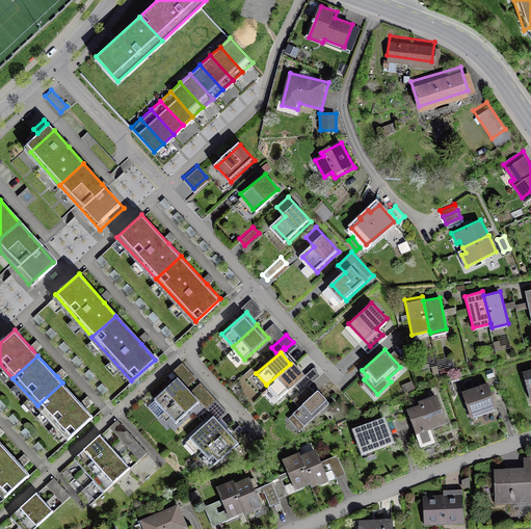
[(158,416),(164,410),(188,388),(198,378),(183,362),(173,372),(177,376),(147,404),(158,416)]
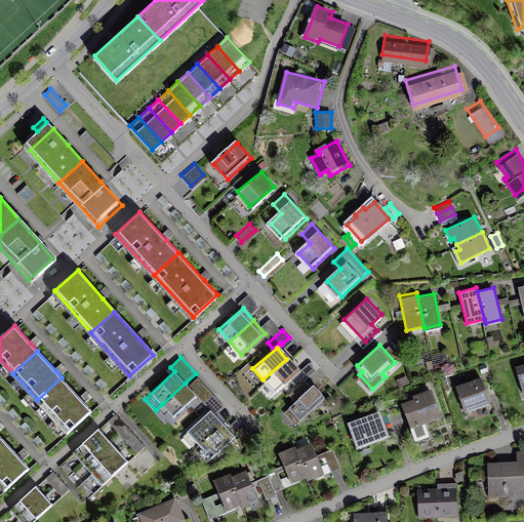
[(298,372),(286,359),(263,379),(274,393),(298,372)]
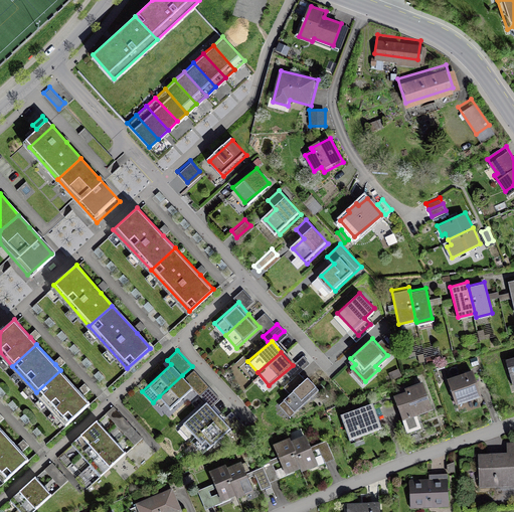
[(284,385),(292,391),(305,375),(298,369),(284,385)]
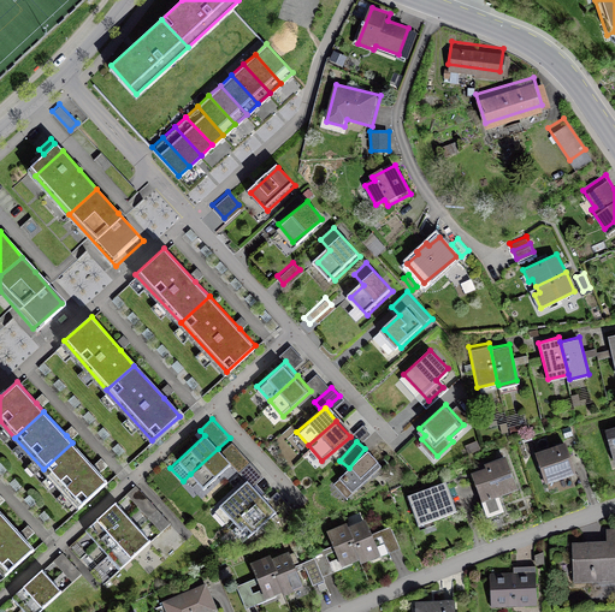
[(95,467),(72,443),(43,469),(78,506),(107,480),(95,467)]
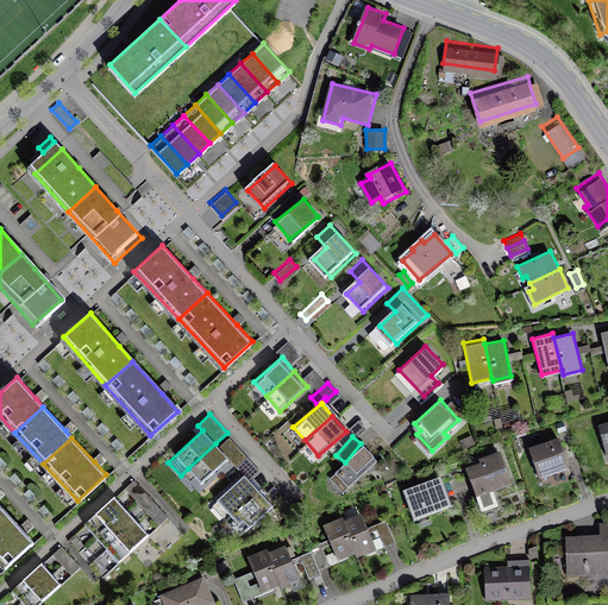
[(219,448),(215,443),(188,468),(200,481),(227,457),(238,468),(250,458),(231,438),(219,448)]
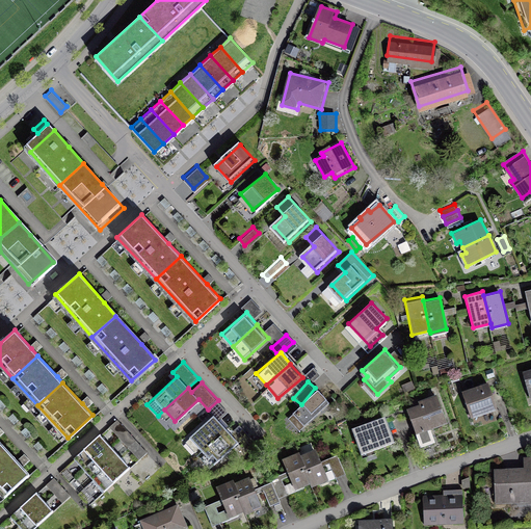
[(493,385),(467,394),(475,418),(501,408),(493,385)]
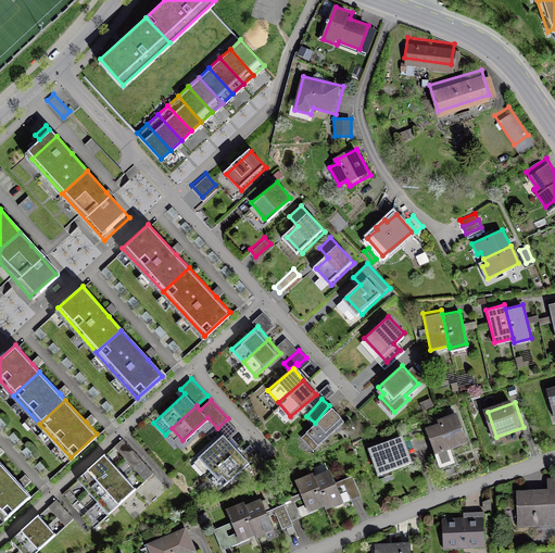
[(335,406),(307,431),(318,443),(345,419),(335,406)]
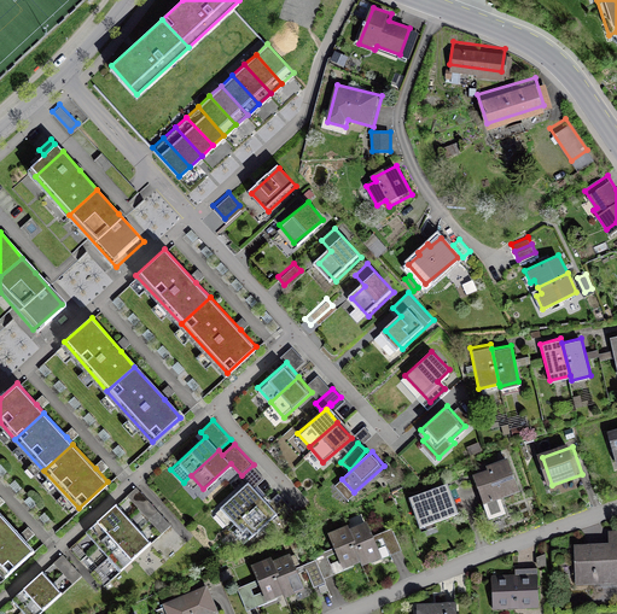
[(516,462),(481,474),(490,503),(525,491),(516,462)]
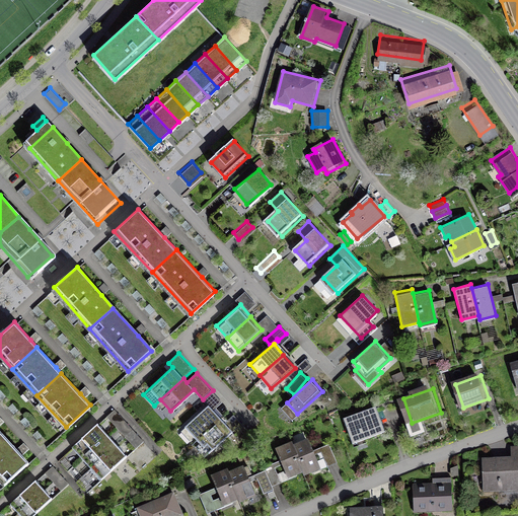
[(183,427),(196,439),(218,418),(206,406),(183,427)]
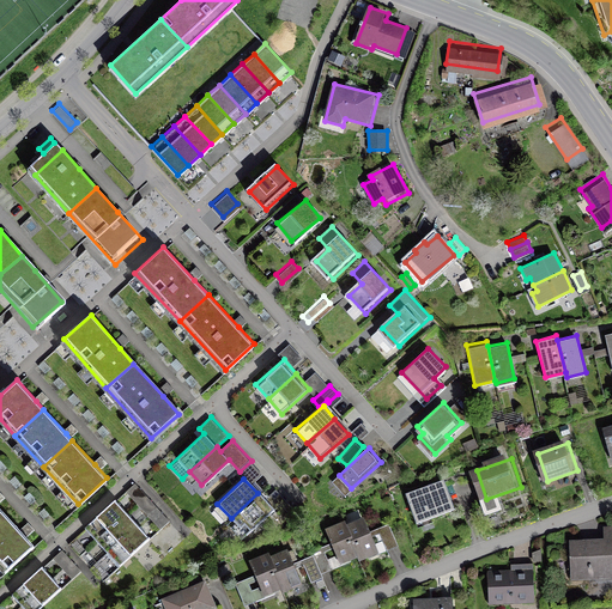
[(450,480),(412,494),(423,522),(461,509),(450,480)]
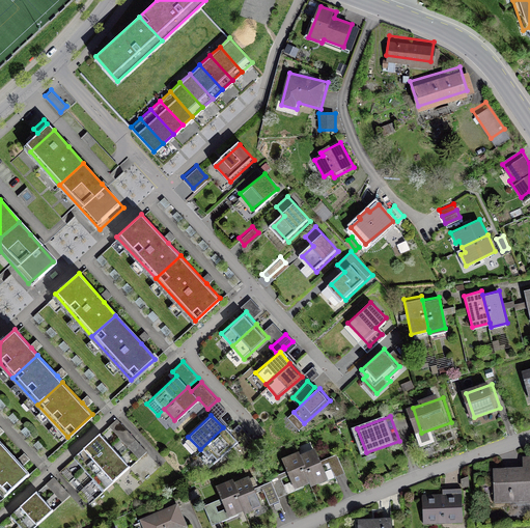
[(235,441),(223,427),(200,449),(208,456),(212,453),(217,459),(235,441)]
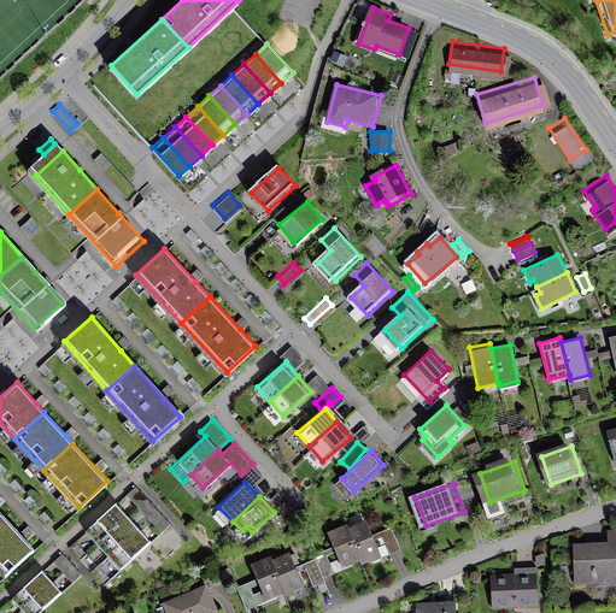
[(84,529),(95,541),(124,514),(113,502),(84,529)]
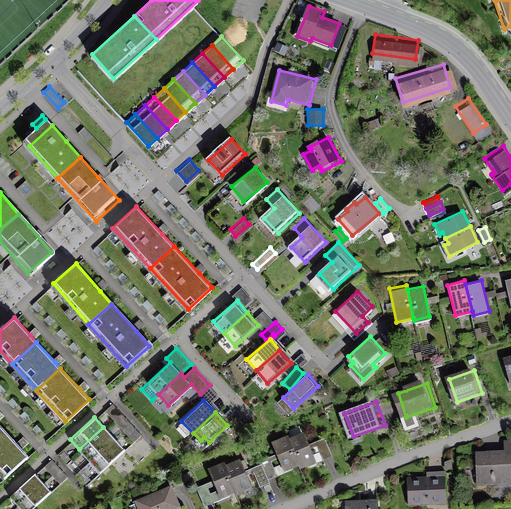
[(17,444),(0,426),(0,471),(3,475),(26,455),(17,444)]
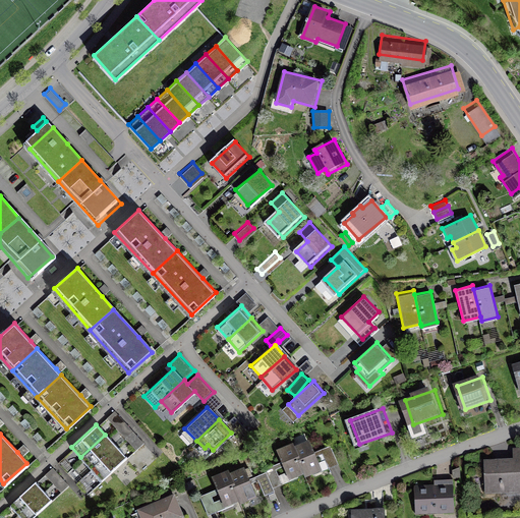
[(115,446),(105,435),(80,457),(90,468),(115,446)]
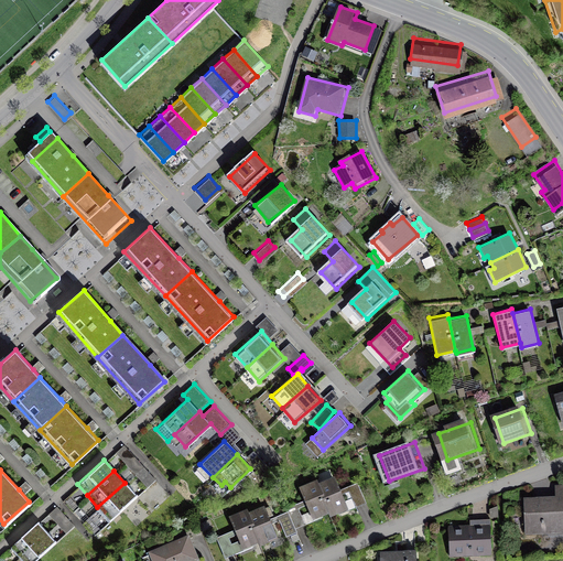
[(333,476),(317,483),(329,510),(332,514),(346,507),(333,476)]
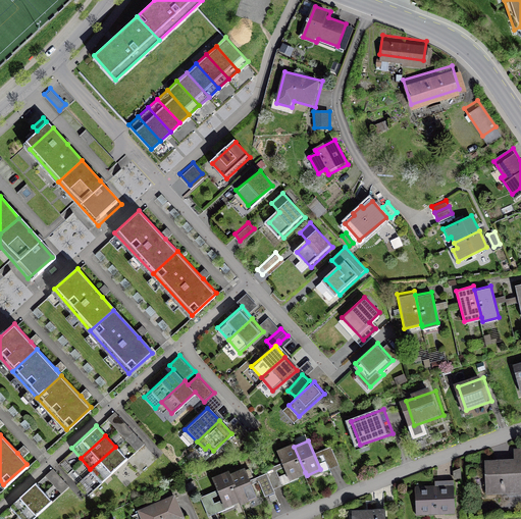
[(290,479),(305,472),(294,447),(293,445),(277,452),(290,479)]
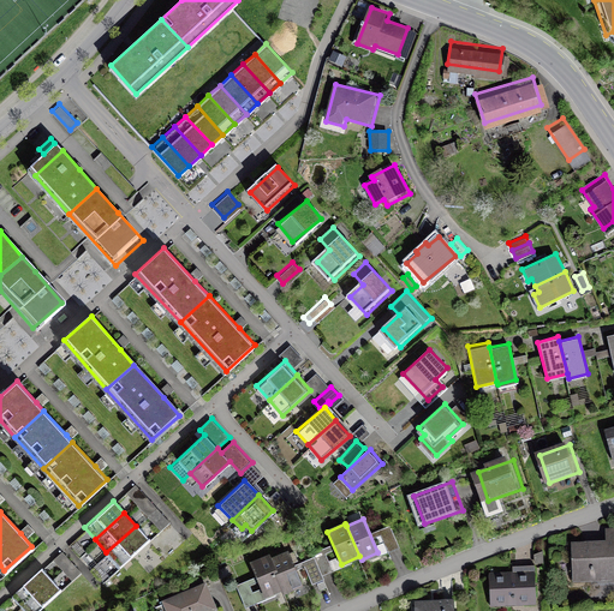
[(149,540),(136,526),(106,552),(119,567),(149,540)]
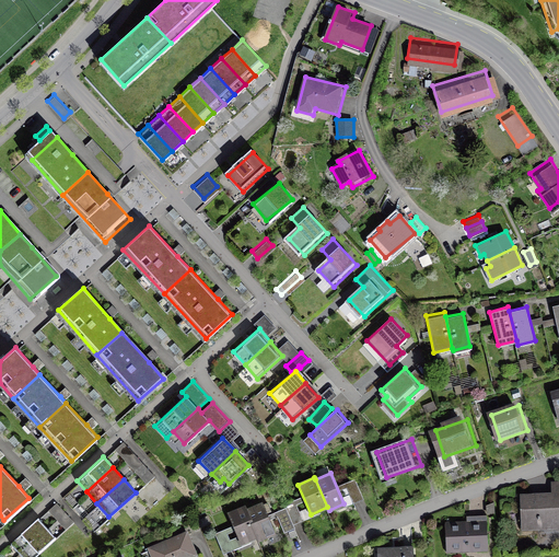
[(352,479),(344,483),(350,499),(359,496),(352,479)]
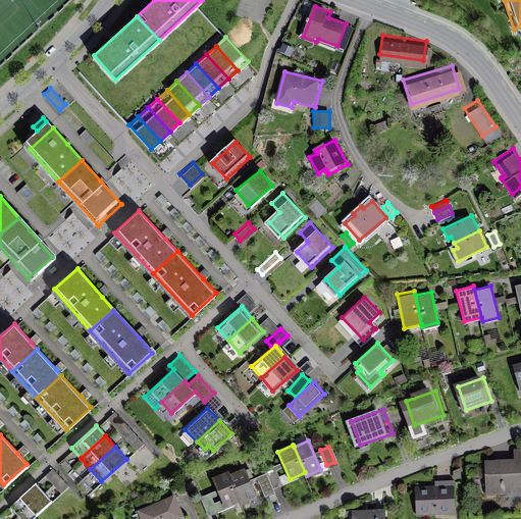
[(520,489),(520,458),(493,459),(495,490),(520,489)]
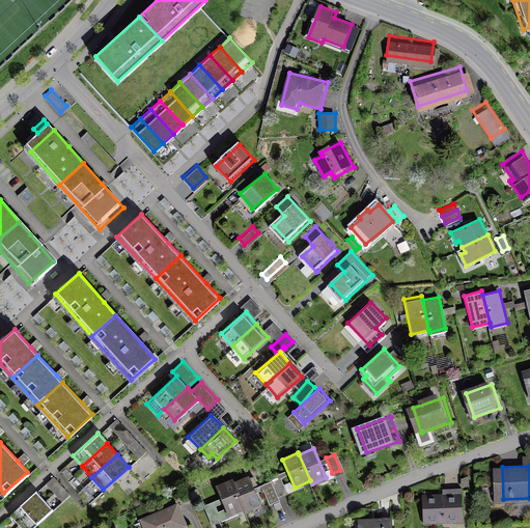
[(268,479),(275,493),(282,489),(275,475),(268,479)]
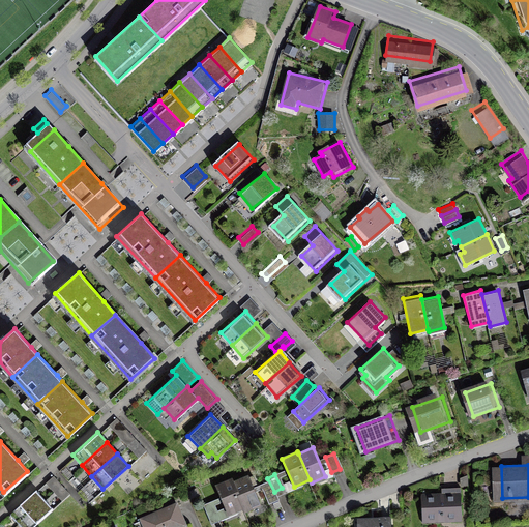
[(250,476),(233,482),(244,507),(245,511),(262,504),(254,485),(250,476)]
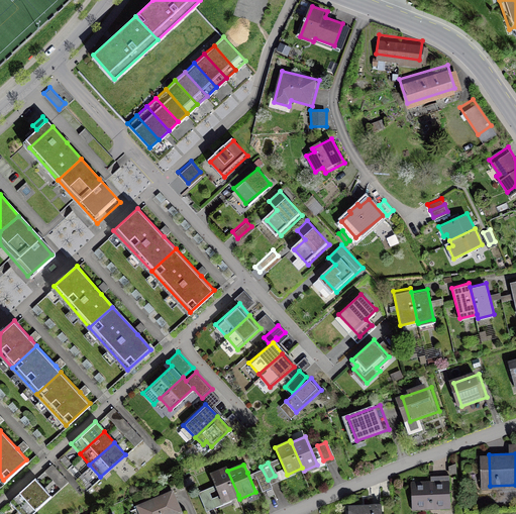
[(268,480),(261,467),(247,473),(255,492),(270,486),(268,480)]
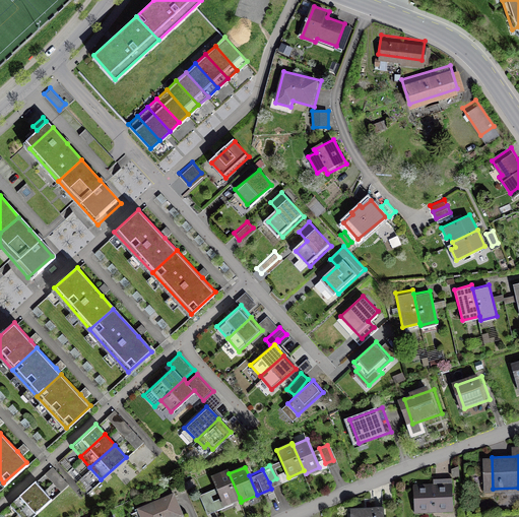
[(222,505),(240,498),(229,473),(228,470),(211,477),(215,487),(222,505)]
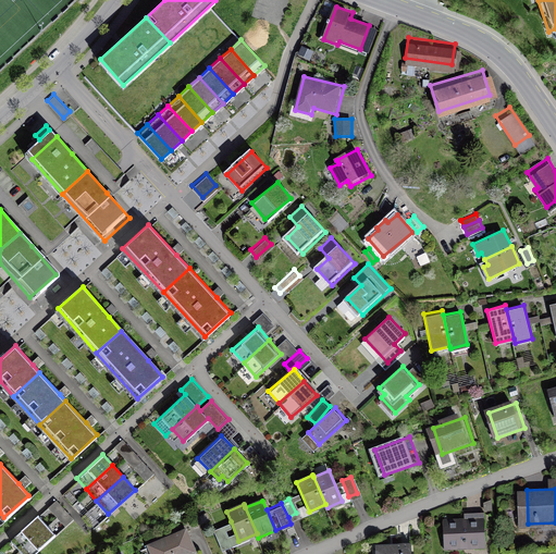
[(483,515),(443,516),(444,546),(484,545),(483,515)]
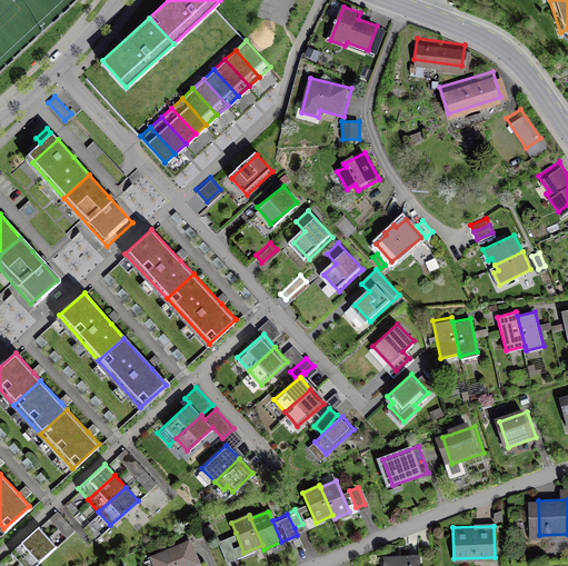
[(11,552),(20,560),(46,535),(38,527),(11,552)]
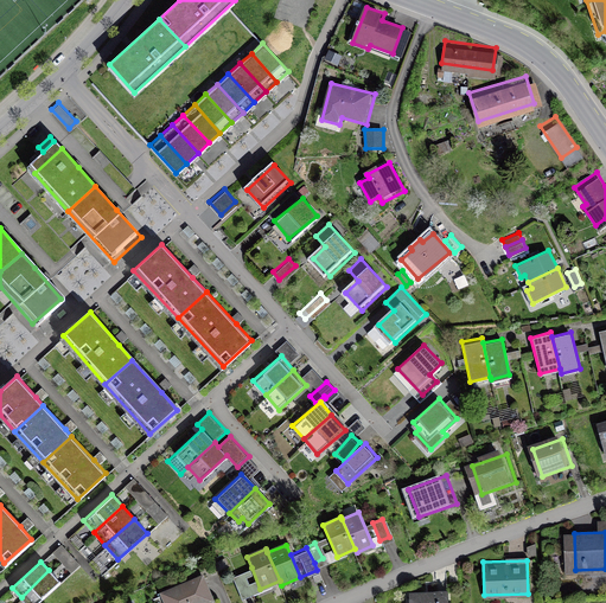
[(252,568),(230,576),(240,597),(260,589),(252,568)]
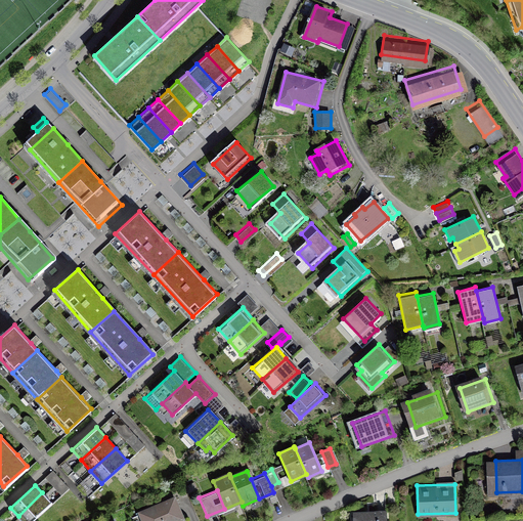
[(32,520),(51,503),(42,492),(18,516),(23,520),(32,520)]
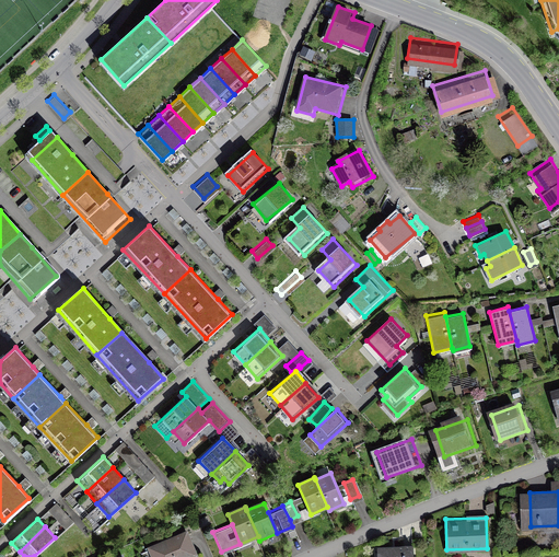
[(197,556),(200,556),(190,531),(149,548),(152,556),(197,556)]
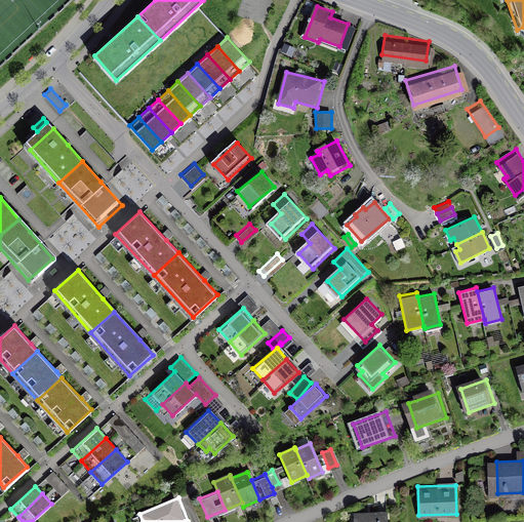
[(388,521),(388,510),(353,512),(354,521),(388,521)]
